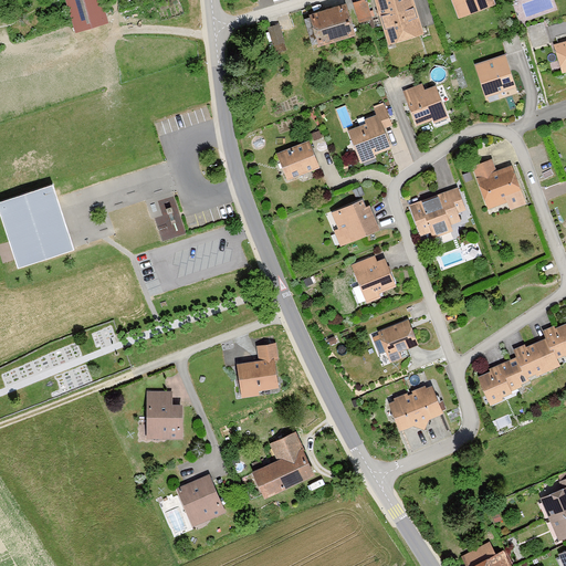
[(100,0),(65,0),(75,35),(108,27),(100,0)]
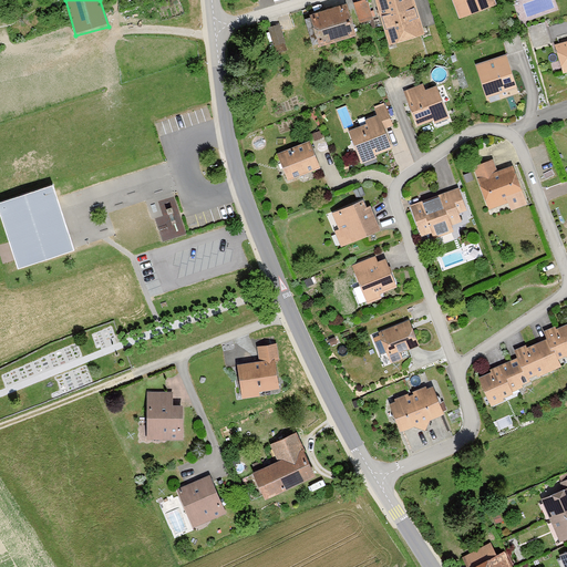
[(372,20),(364,0),(362,0),(354,2),(362,23),(372,20)]
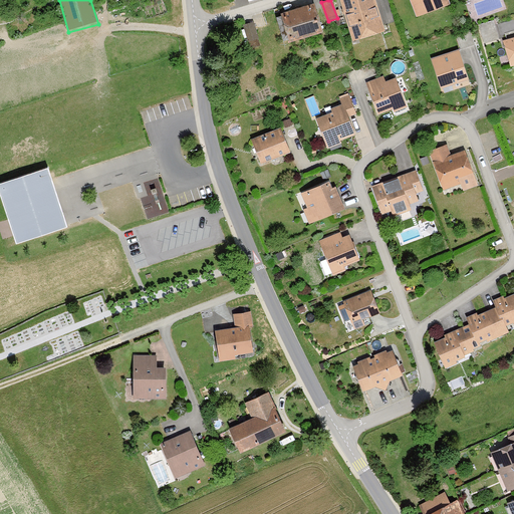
[(374,0),(338,0),(351,40),(383,30),(374,0)]
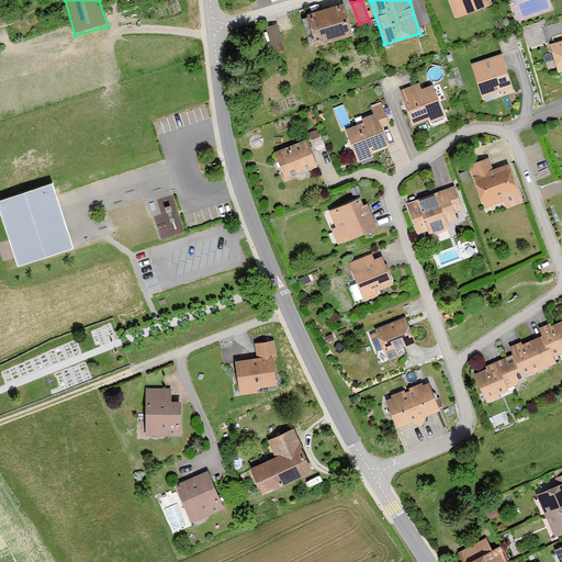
[(446,0),(453,19),(492,3),(490,0),(446,0)]
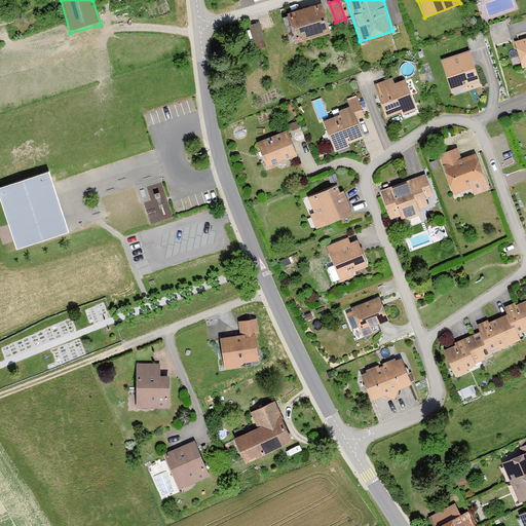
[(289,19),(284,21),(291,41),(296,40),(297,42),(331,31),(322,5),(289,15),(289,19)]
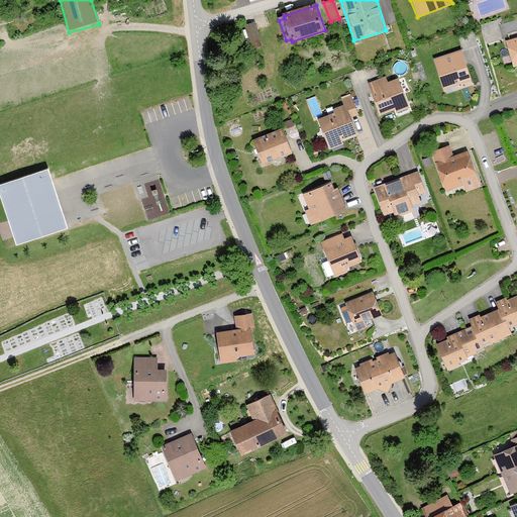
[(112,19),(136,16),(135,7),(111,10),(112,19)]
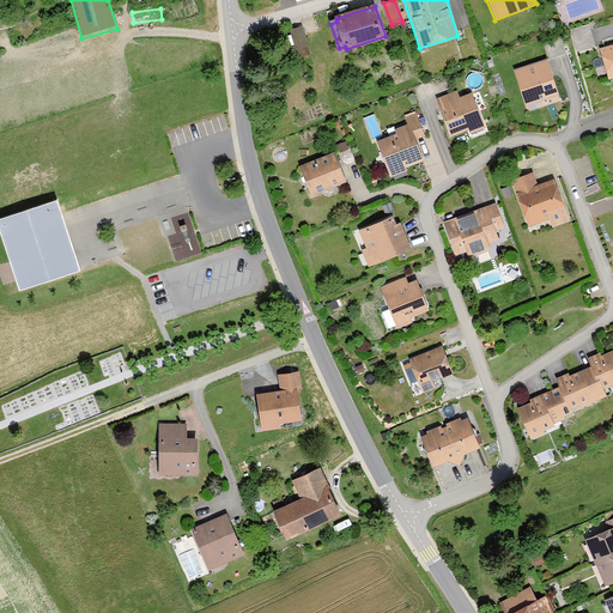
[(308,47),(303,28),(291,31),(297,49),(308,47)]
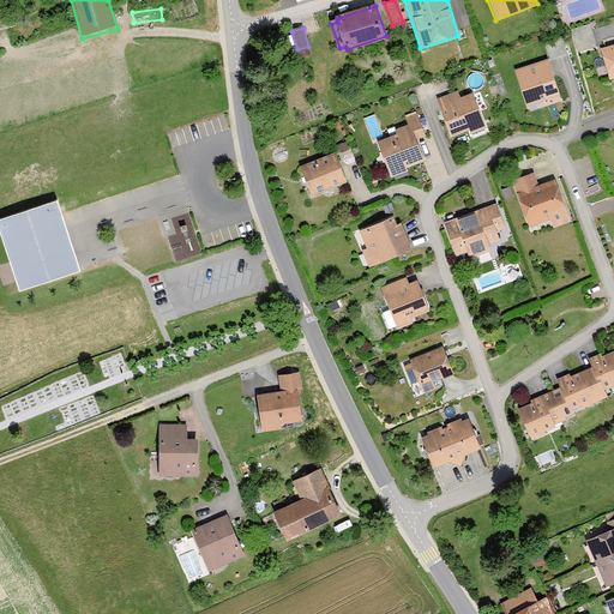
[(613,44),(601,48),(611,79),(613,78),(613,44)]
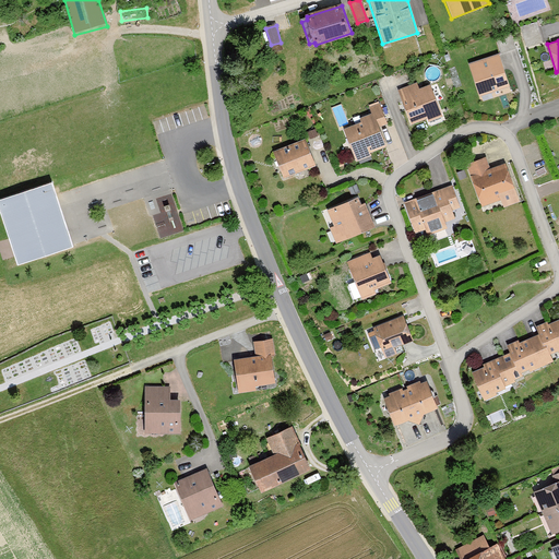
[(500,56),(470,66),(480,98),(511,87),(500,56)]
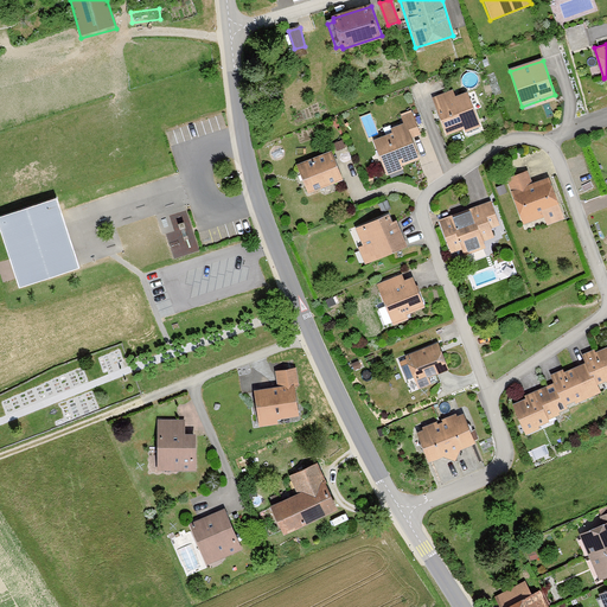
[(451,89),(430,96),(446,134),(462,127),(464,131),(479,125),(465,91),(454,95),(451,89)]
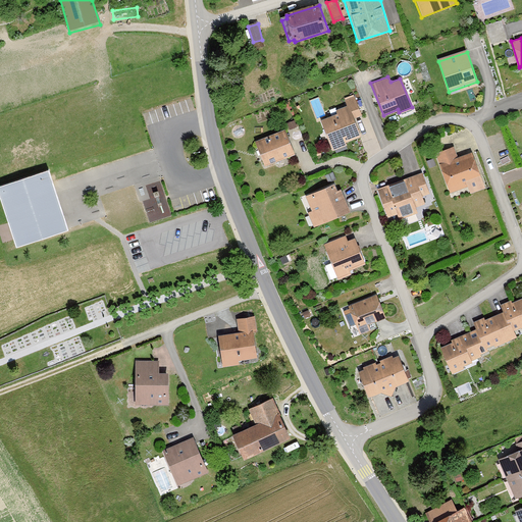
[(362,137),(350,109),(320,121),(331,150),(347,144),(362,137)]
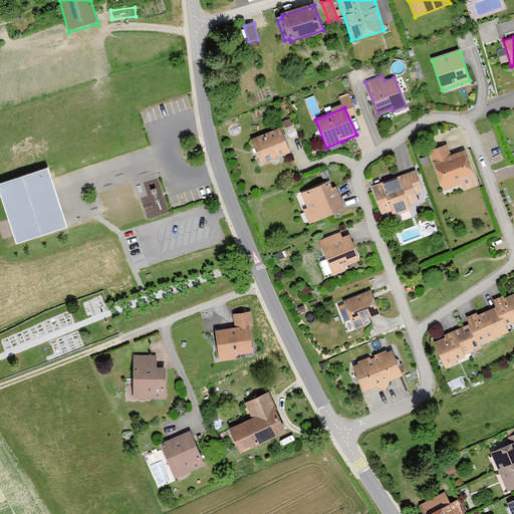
[(280,127),(251,139),(260,163),(289,152),(280,127)]
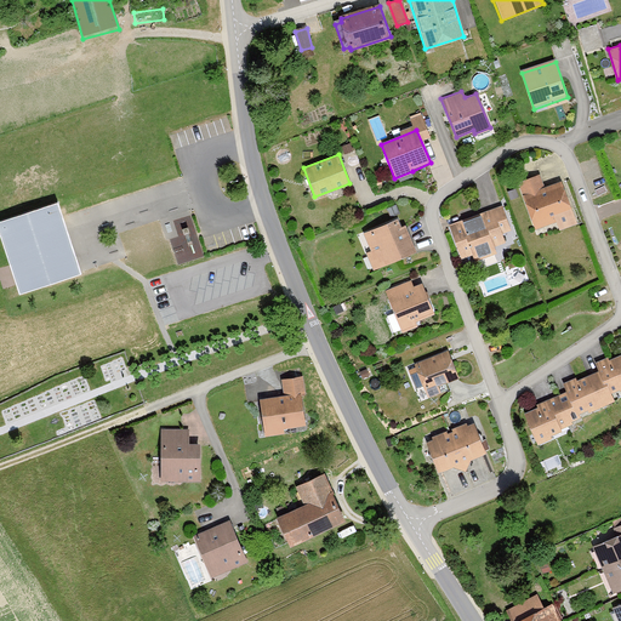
[(523,197),(545,188),(539,172),(517,181),(523,197)]
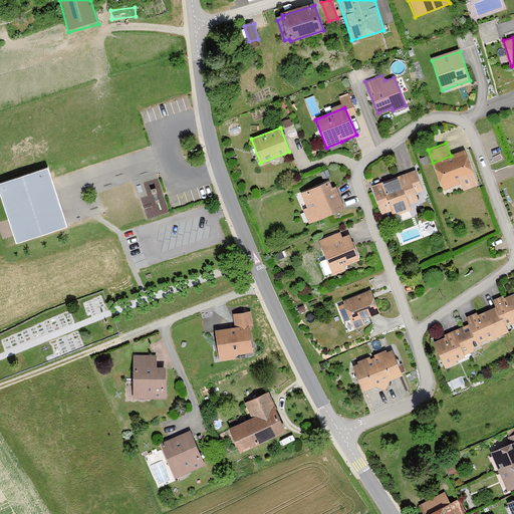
[(472,174),(464,152),(451,156),(433,163),(442,189),(461,182),(463,189),(476,185),(472,174)]
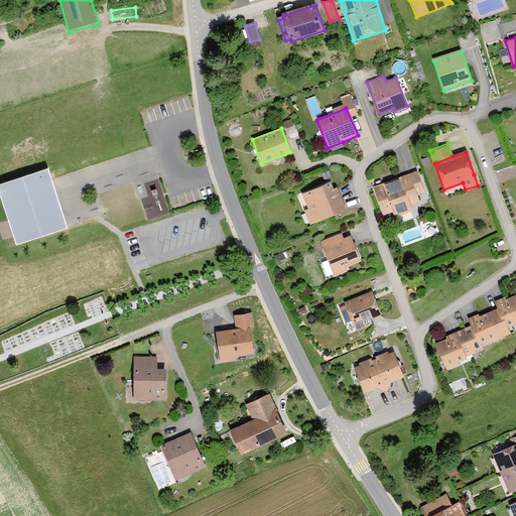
[(49,168),(0,184),(0,194),(17,246),(70,229),(53,180),(49,168)]
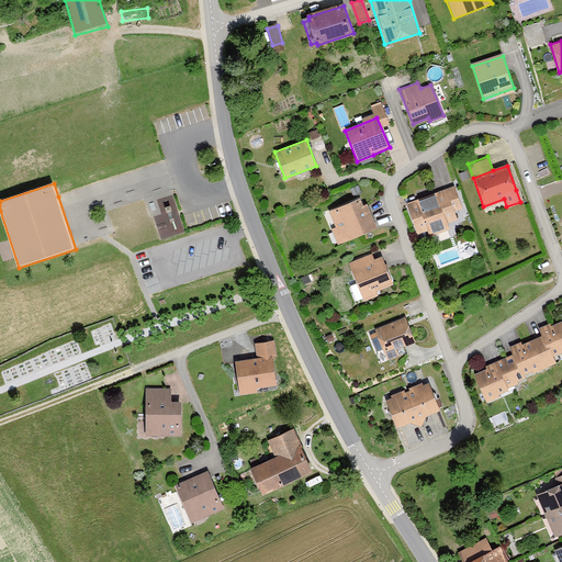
[(453,186),(406,202),(417,232),(427,228),(429,234),(448,227),(447,222),(458,218),(454,210),(462,208),(453,186)]
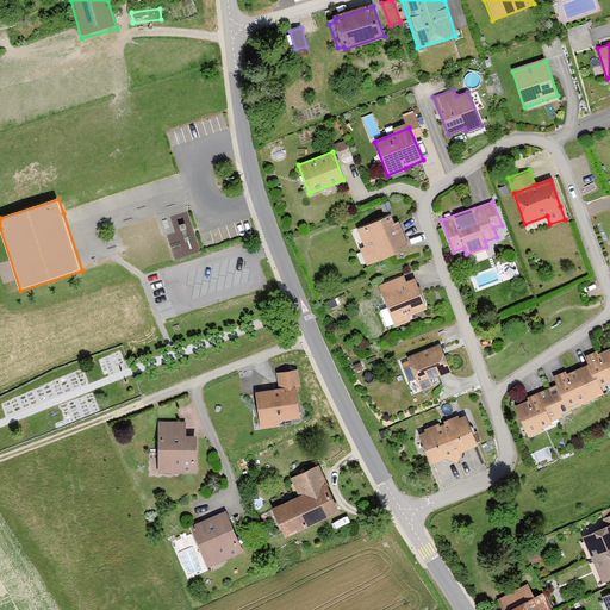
[(181,235),(170,238),(178,257),(204,249),(190,209),(174,215),(181,235)]
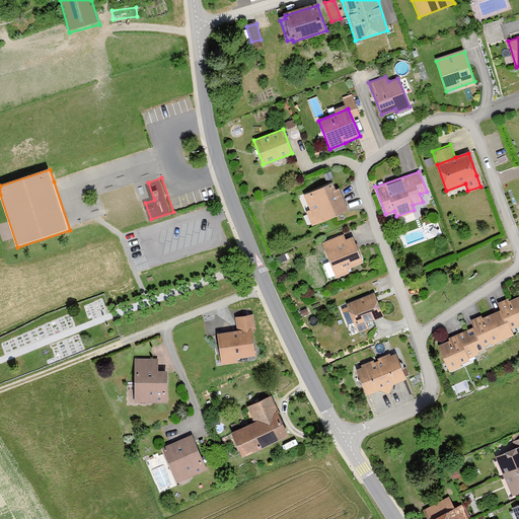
[(330,181),(303,194),(309,209),(305,211),(310,225),(347,210),(338,188),(335,190),(330,181)]
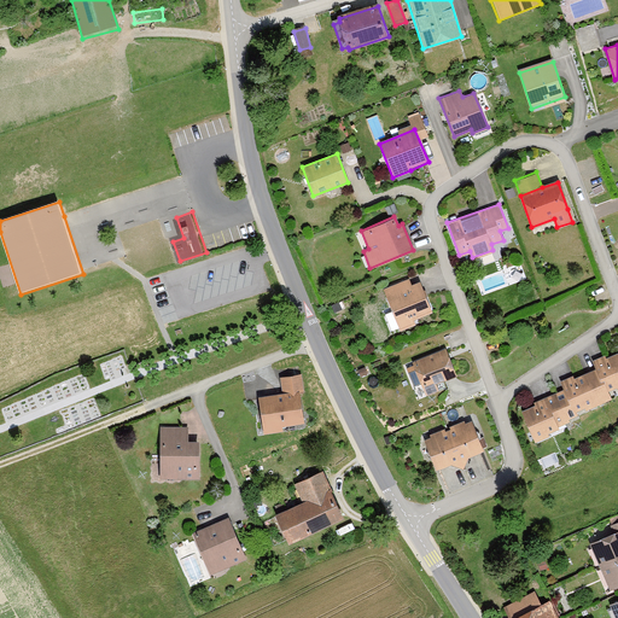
[(408,278),(382,289),(398,331),(414,325),(413,321),(432,313),(419,280),(409,284),(408,278)]
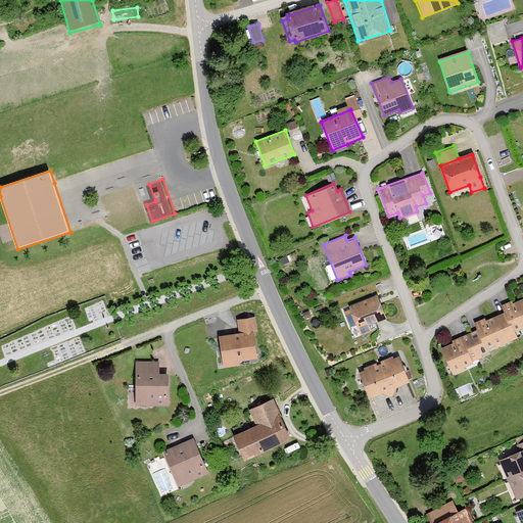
[(377,295),(348,306),(360,335),(370,332),(367,325),(386,318),(377,295)]
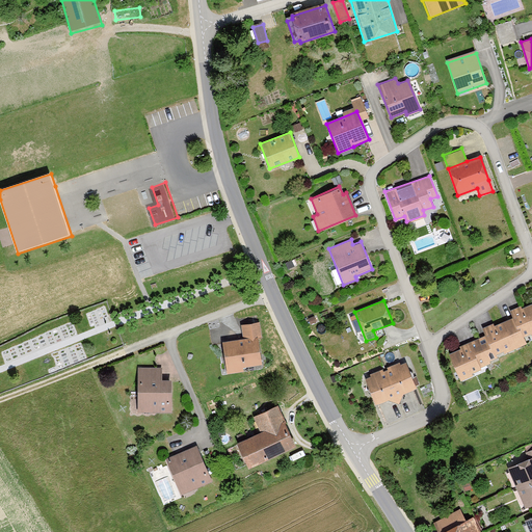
[(514,319),(506,323),(515,345),(531,337),(531,306),(512,315),(514,319)]
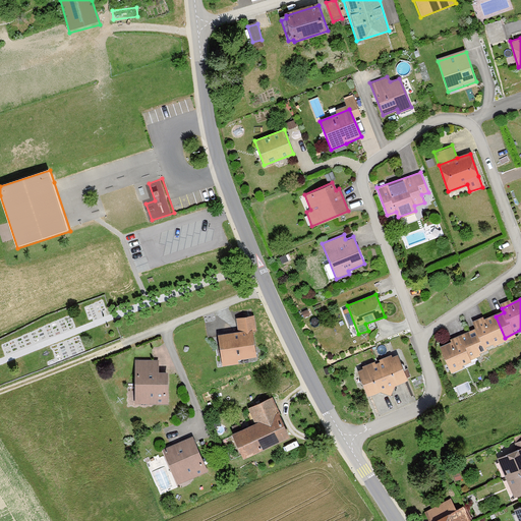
[(253,315),(234,317),(235,333),(250,331),(254,331),(253,315)]
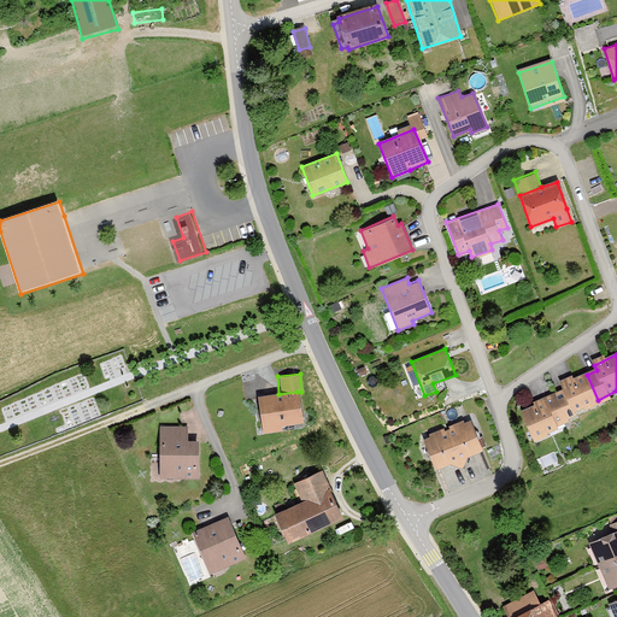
[(556,394),(566,422),(601,406),(598,400),(587,375),(562,386),(564,391),(556,394)]
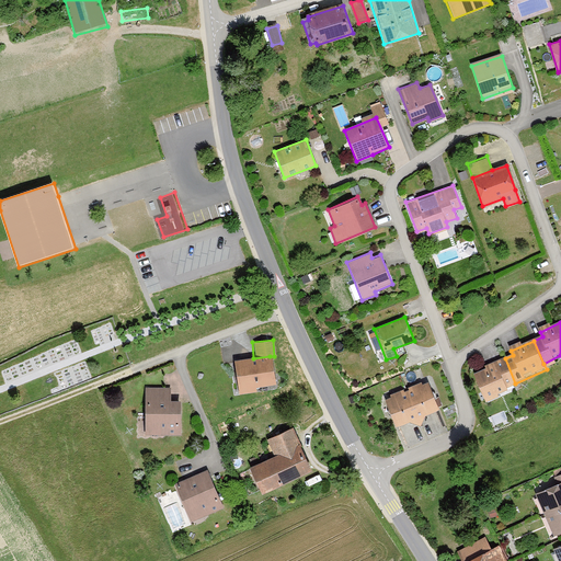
[(253,358),(233,361),(238,393),(254,391),(254,388),(273,386),(270,356),(253,358)]
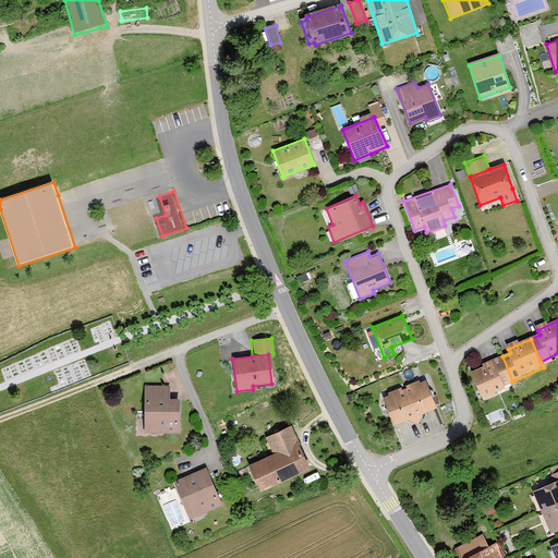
[(497,362),(473,373),(485,400),(506,390),(504,387),(513,383),(512,381),(502,356),(496,360),(497,362)]
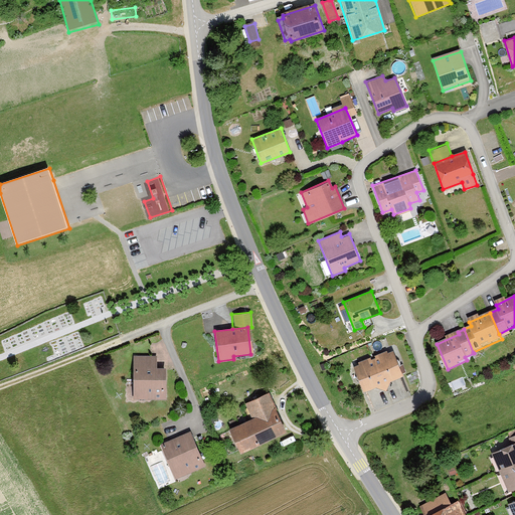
[(391,351),(373,359),(387,391),(389,382),(401,376),(391,351)]
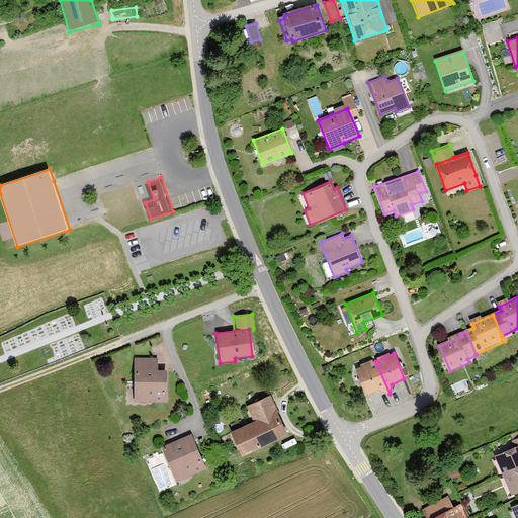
[(157,359),(134,358),(134,380),(133,403),(165,403),(166,371),(156,371),(157,359)]
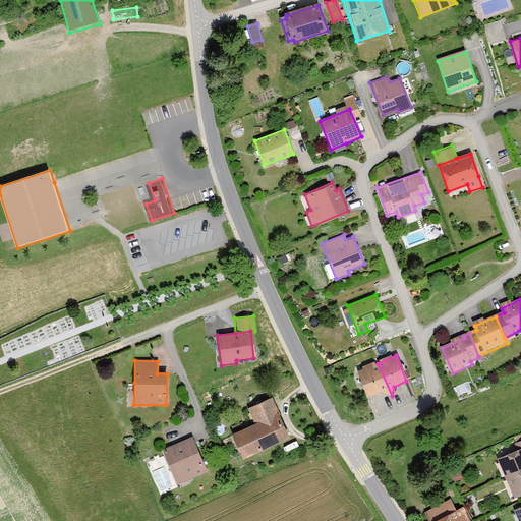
[(378,363),(356,372),(366,398),(382,392),(392,396),(378,363)]
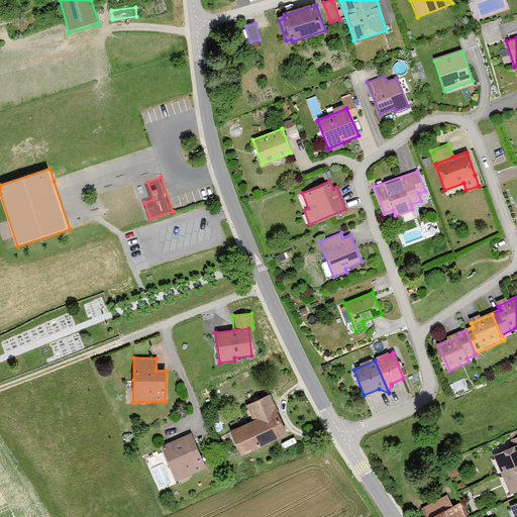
[(286,431),(269,392),(244,403),(251,417),(229,427),(239,452),(286,431)]
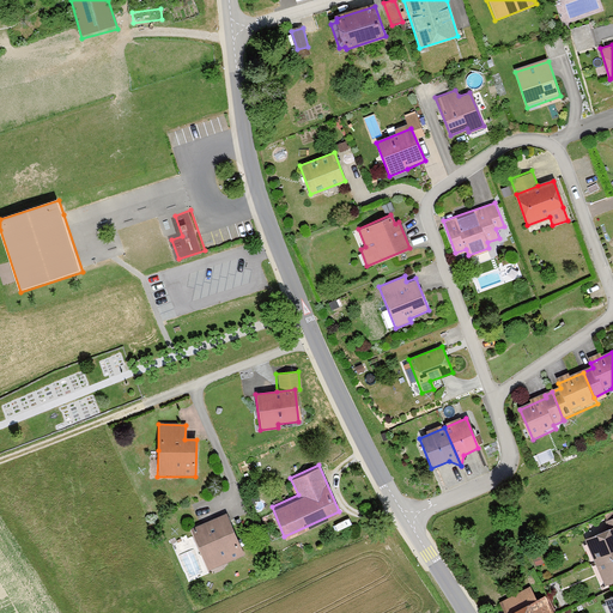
[(244,553),(228,516),(192,532),(207,570),(244,553)]
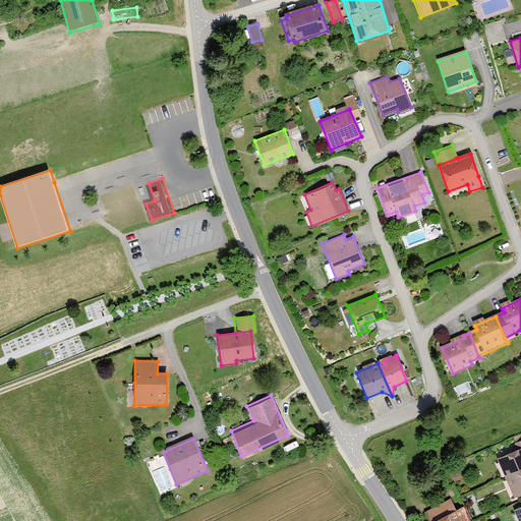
[(497,457),(506,476),(520,469),(520,439),(514,442),(516,448),(497,457)]
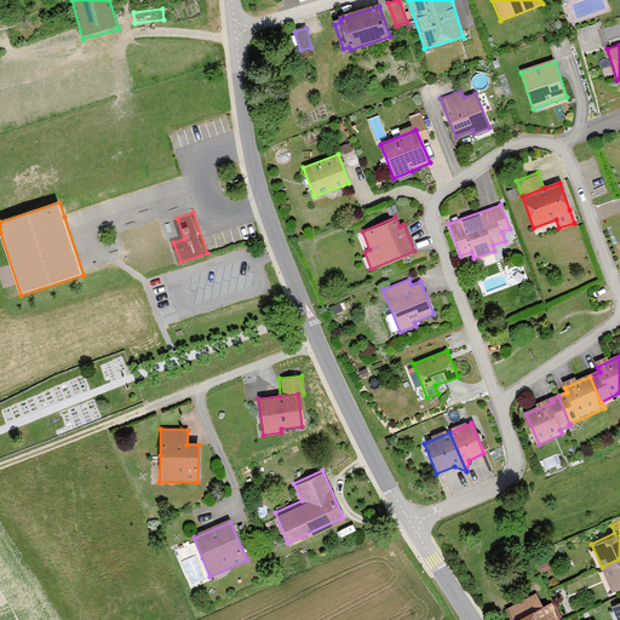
[(619,558),(602,567),(612,591),(619,586),(619,558)]
